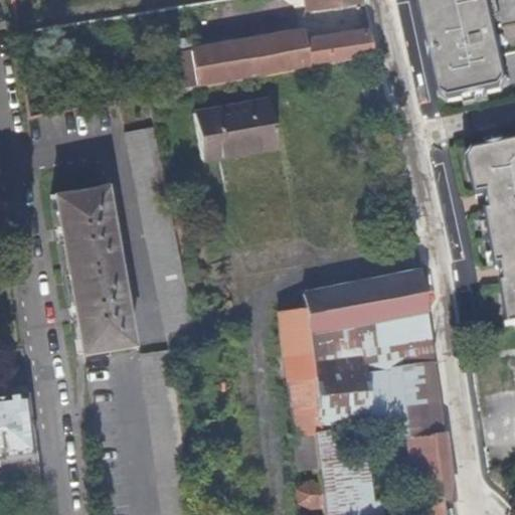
[(358,2),(357,0),(285,0),(286,2),(289,3),(290,3),(294,4),(294,6),(301,6),(302,12),(358,2)]
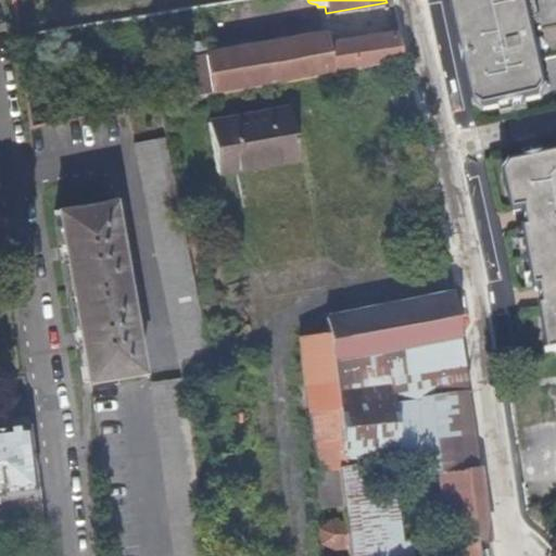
[(542,62),(527,0),(451,0),(462,50),(474,48),(478,64),(466,67),(475,106),(485,113),(542,101),(548,89),(542,62)]
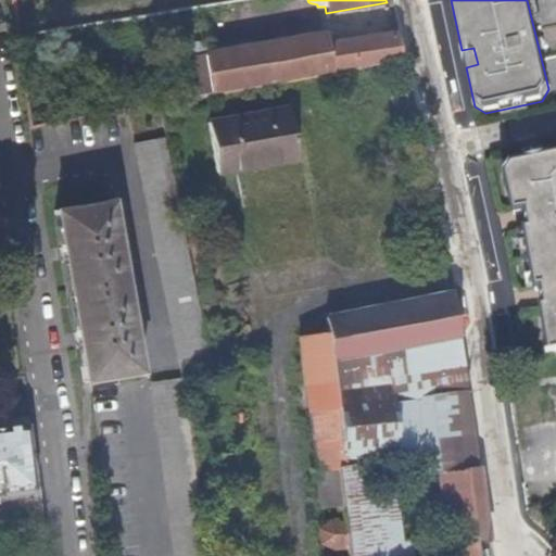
[(555,0),(527,0),(542,62),(555,59),(555,0)]
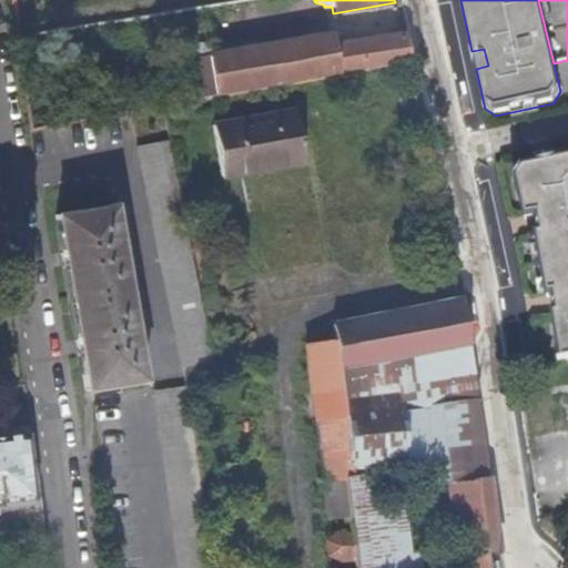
[(281,44),(212,56),(210,56),(193,58),(181,60),(188,101),(215,98),(288,84),(341,74),(407,63),(402,34),(335,46),(333,34),(281,44)]
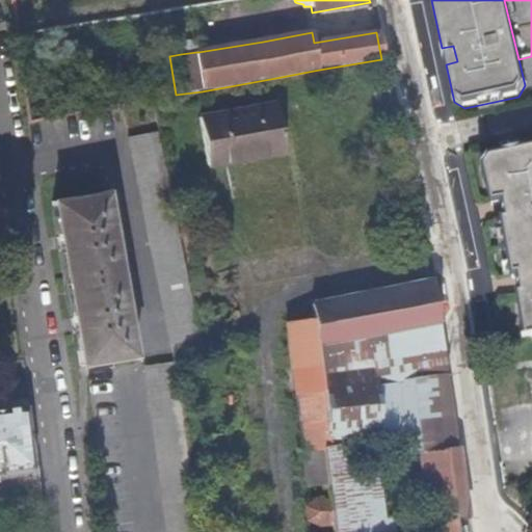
[(198,52),(196,42),(167,45),(169,56),(181,54),(196,52),(198,52)]
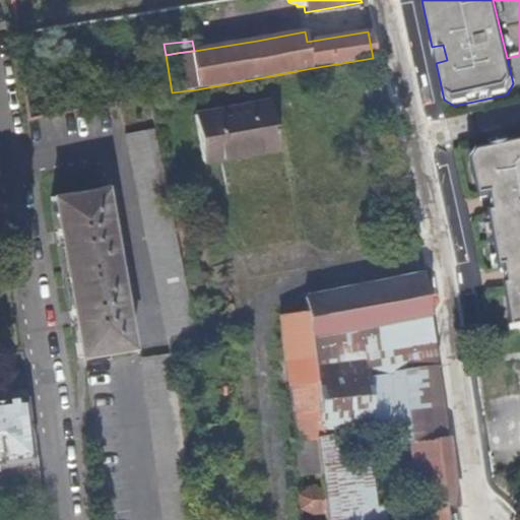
[(447,60),(443,45),(432,47),(436,63),(447,60)]
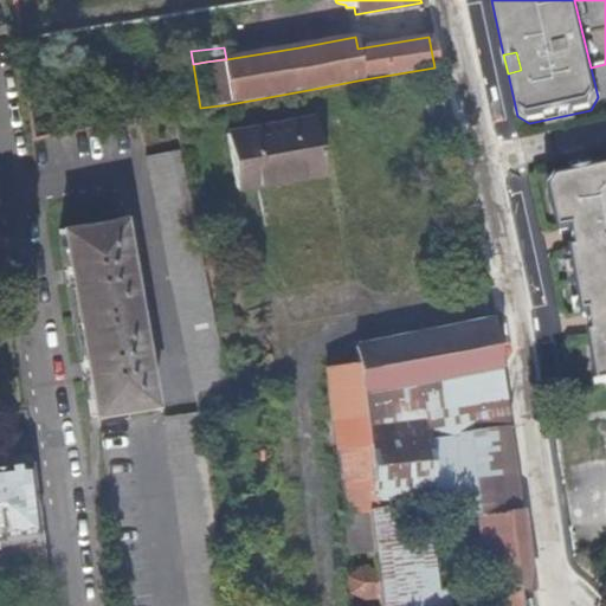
[(326,175),(316,118),(227,134),(238,191),(326,175)]
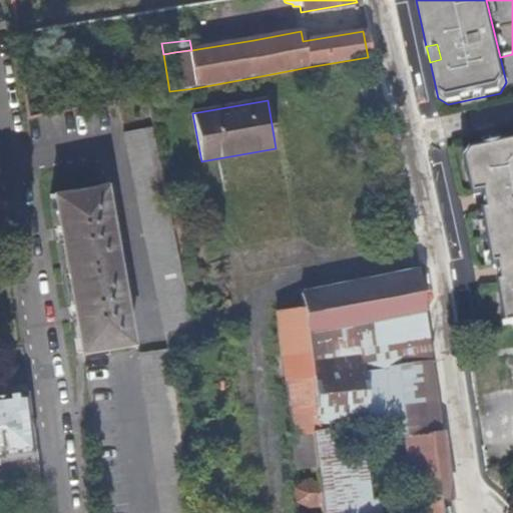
[(151,127),(124,133),(165,340),(194,333),(151,127)]
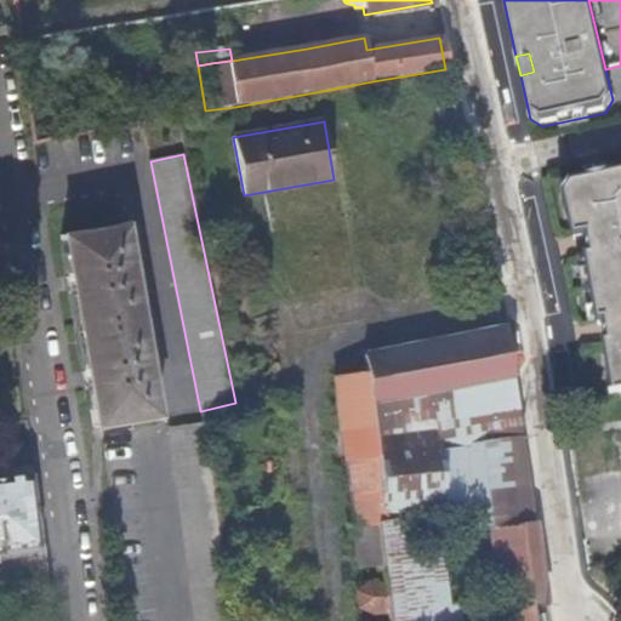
[(620,174),(571,184),(564,195),(575,241),(591,238),(593,255),(586,256),(598,328),(607,325),(610,325),(611,341),(609,341),(604,342),(614,397),(620,396),(620,174)]
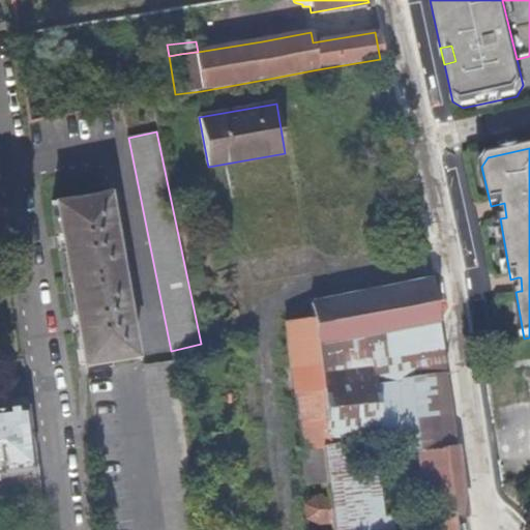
[(135,357),(107,192),(53,201),(80,366),(135,357)]
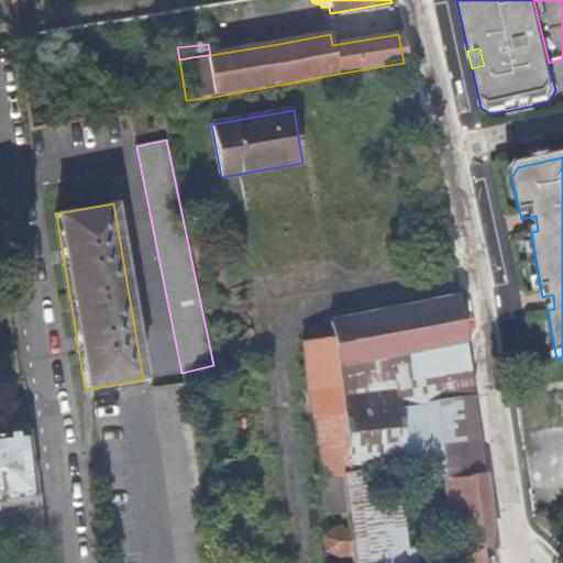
[(465,342),(457,295),(386,309),(330,319),(332,338),(338,365),(462,342),(465,342)]
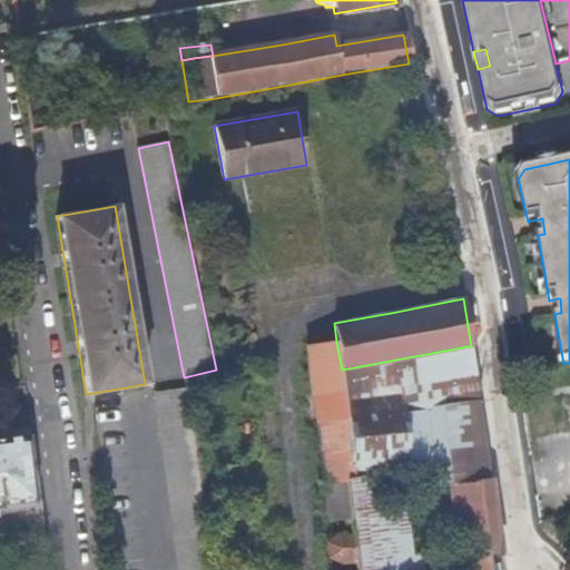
[(353,478),(344,402),(341,371),(342,370),(336,342),(304,346),(314,424),(317,424),(325,484),(322,484),(327,522),(352,519),(347,481),(354,480),(353,478)]
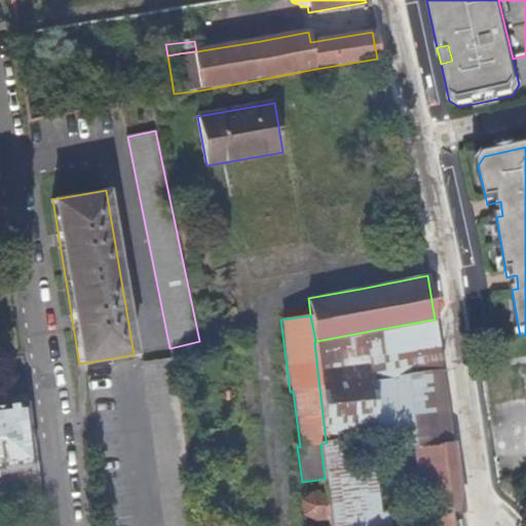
[(32,462),(25,402),(0,405),(0,470),(1,470),(0,465),(32,462)]
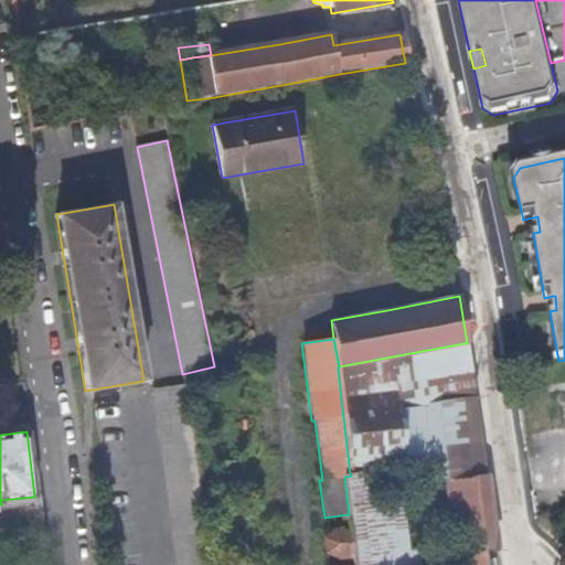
[(354,558),(350,526),(336,528),(322,537),(324,554),(339,561),(354,558)]
